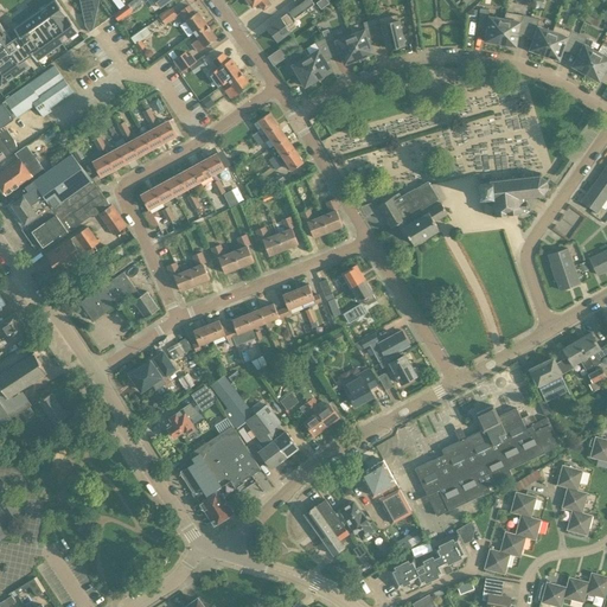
[(0,85),(0,87),(1,87),(7,82),(24,71),(30,66),(30,65),(25,58),(32,53),(37,61),(38,61),(45,55),(70,37),(77,32),(78,32),(56,0),(52,0),(46,5),(39,11),(14,29),(19,36),(12,40),(0,23),(0,85)]
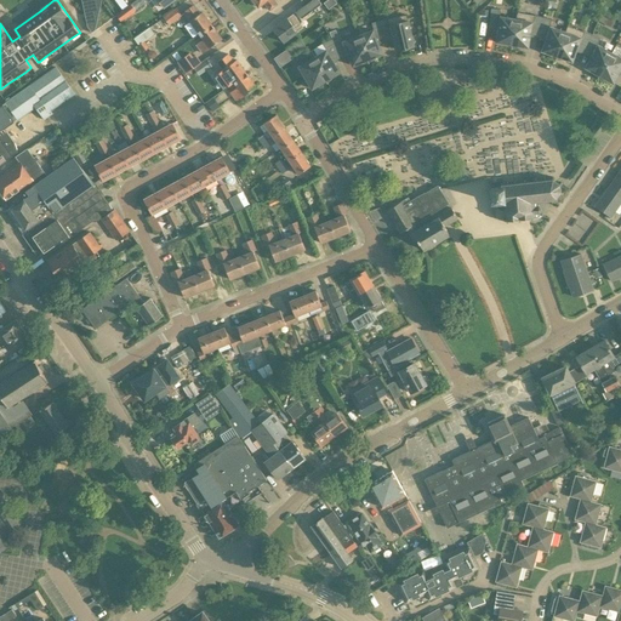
[(81,0),(87,27),(91,33),(95,30),(101,0),(81,0)]
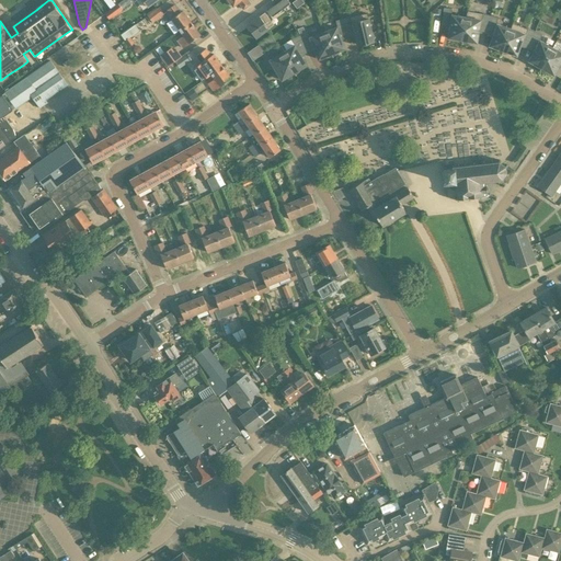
[(250,4),(247,0),(227,0),(232,7),(238,2),(243,10),(250,4)]
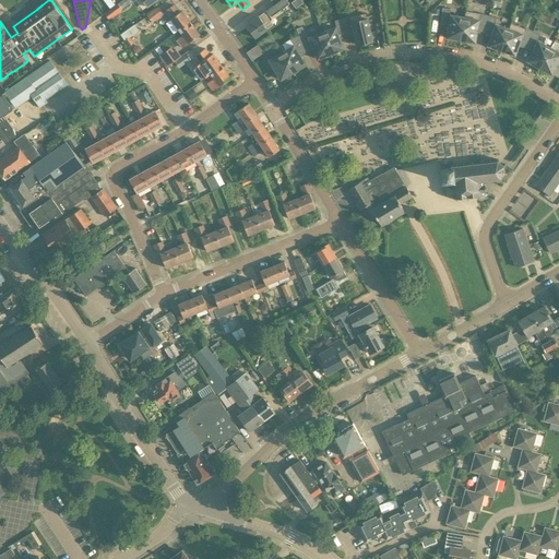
[(271,18),(285,7),(289,3),(286,0),(280,0),(274,4),(265,11),(271,18)]
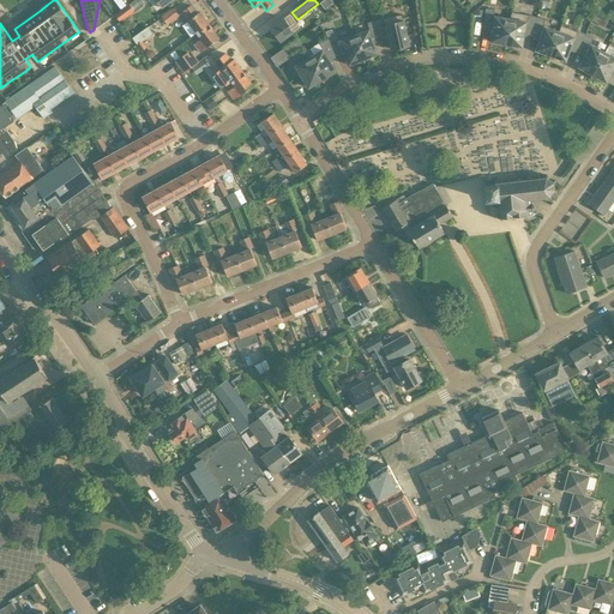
[(128,5),(116,14),(121,20),(133,11),(128,5)]
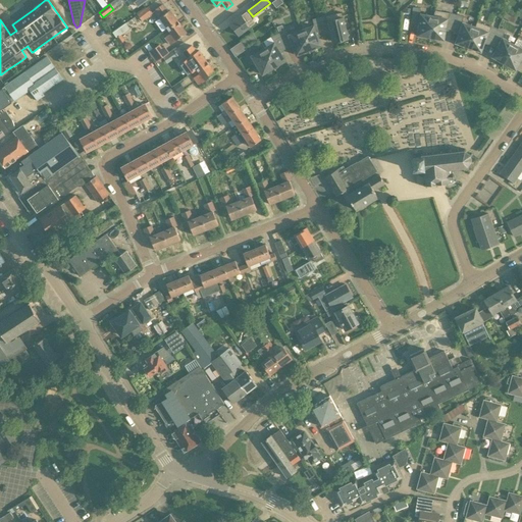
[(167,30),(177,21),(169,10),(168,11),(163,4),(154,10),(167,30)]
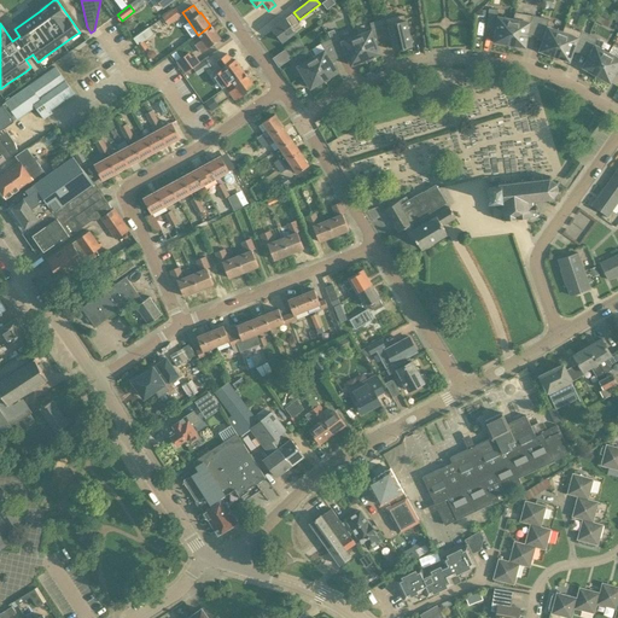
[(180,16),(175,9),(163,18),(168,24),(180,16)]
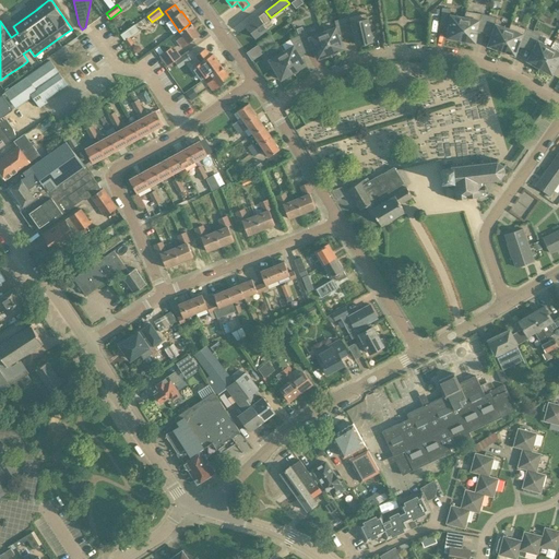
[(453,40),(461,43),(464,18),(450,15),(450,9),(442,9),(441,24),(449,24),(447,38),(453,39),(453,40)]
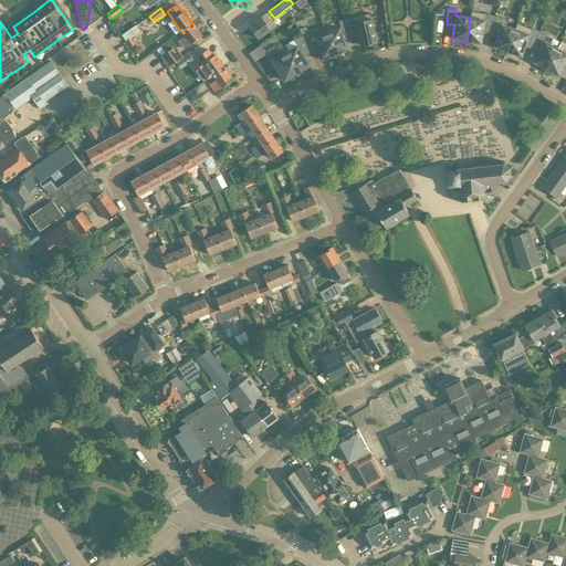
[(258,39),(271,30),(276,25),(268,12),(249,27),(258,39)]
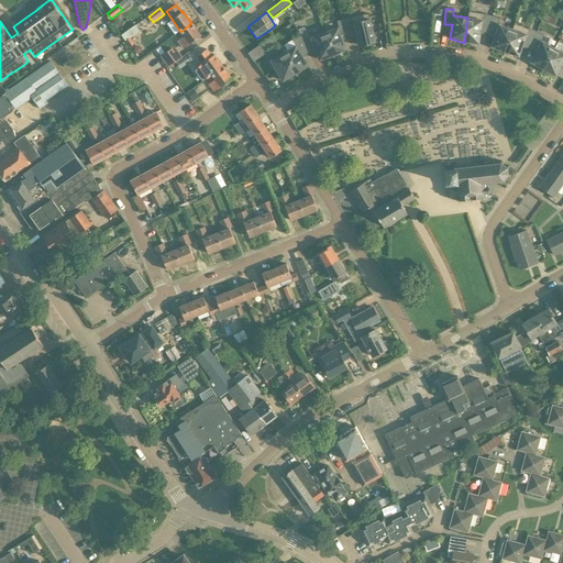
[(468,12),(467,18),(464,43),(471,43),(471,42),(478,43),(481,30),(488,31),(492,17),(485,14),(484,15),(468,12)]
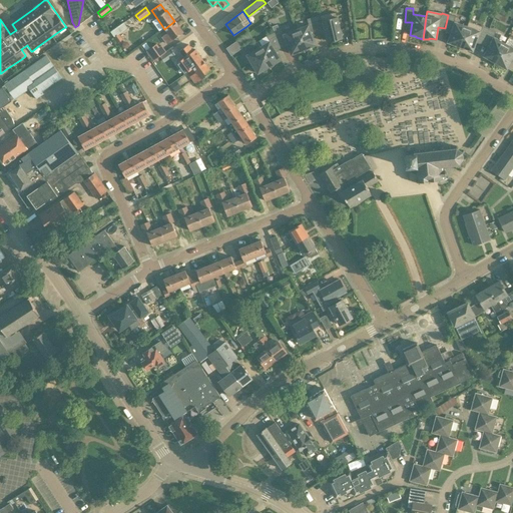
[(497,11),(495,17),(505,23),(508,17),(497,11)]
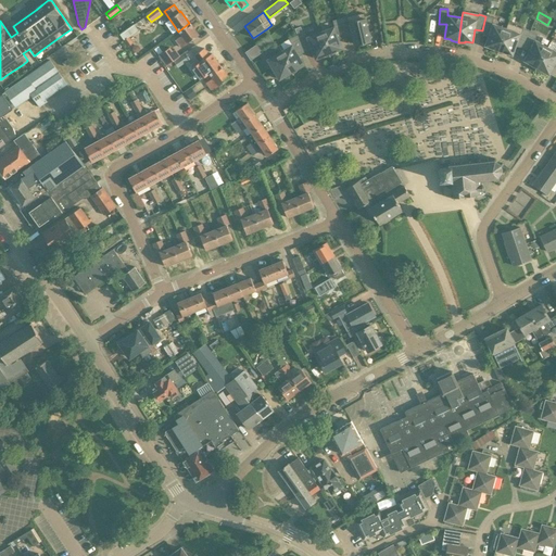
[(340,19),(344,34),(351,32),(354,45),(358,43),(359,46),(363,46),(366,43),(366,42),(370,41),(364,14),(348,17),(348,16),(340,19)]
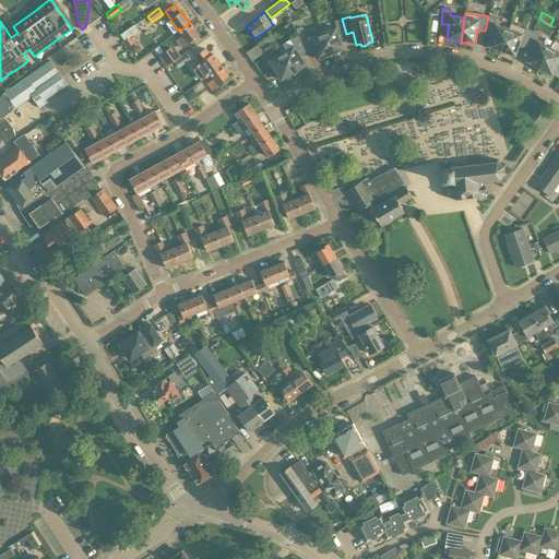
[(496,19),(488,16),(485,31),(492,33),(488,46),(495,49),(494,49),(500,54),(501,51),(509,30),(495,24),(496,19)]
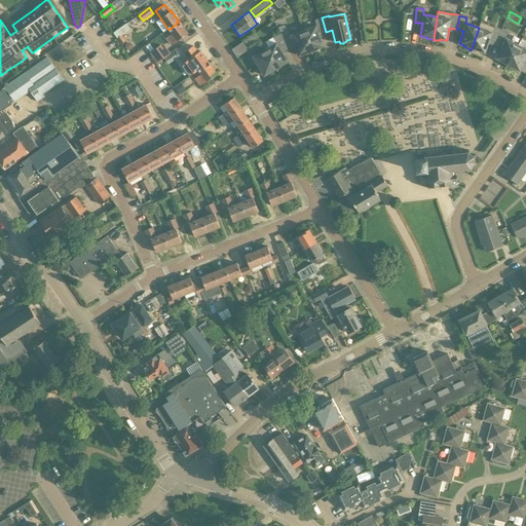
[(316,26),(303,31),(311,53),(317,49),(317,48),(324,46),(318,34),(326,32),(322,17),(314,20),(316,26)]
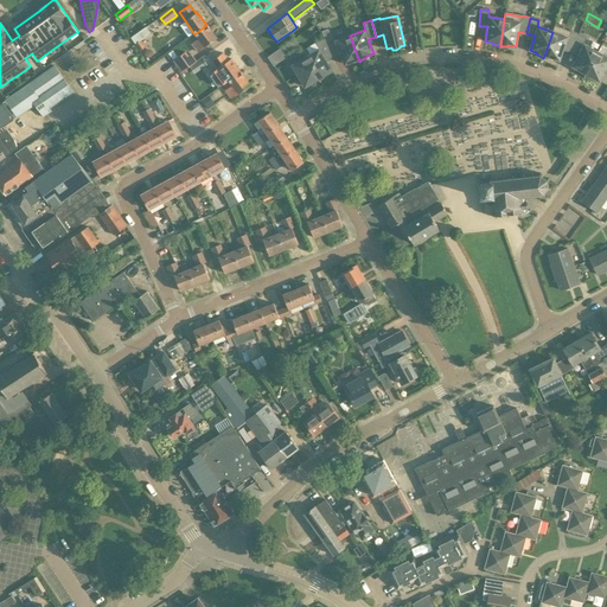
[(216,39),(206,25),(195,34),(198,39),(191,44),(197,52),(216,39)]
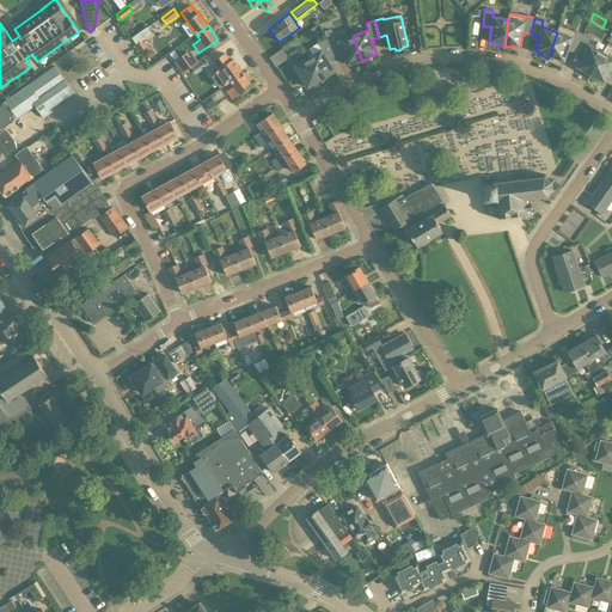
[(147,26),(132,38),(136,44),(142,41),(152,34),(147,26)]
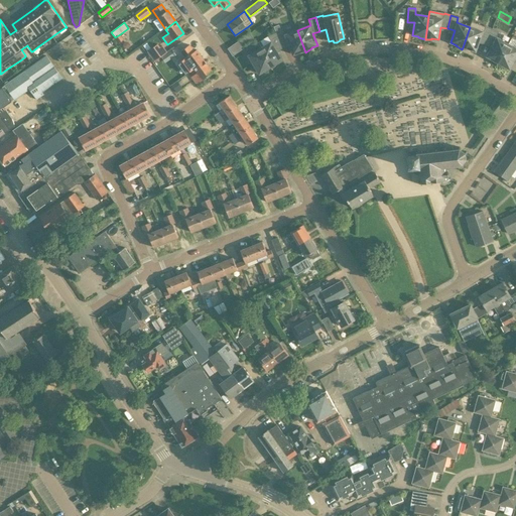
[(472,22),(470,27),(463,47),(462,49),(469,50),(469,49),(475,51),(480,39),(486,42),(492,29),(485,26),(485,27),(472,22)]
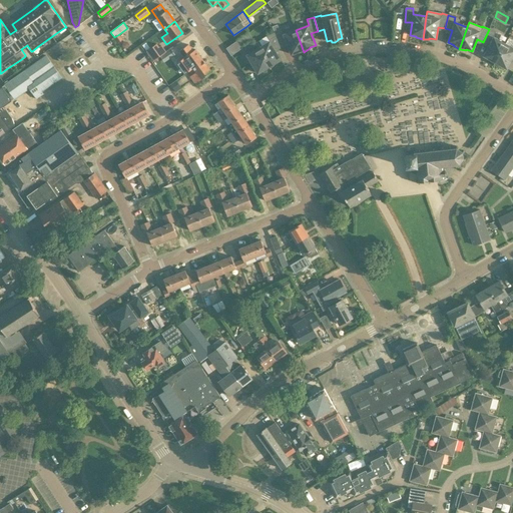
[(495,32),(489,29),(483,42),(490,45),(483,56),(489,59),(489,60),(494,65),(505,44),(493,37),(495,32)]
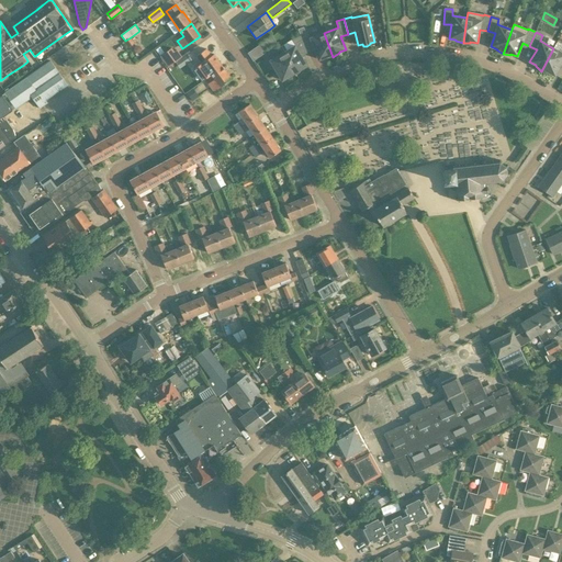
[(306,33),(300,36),(306,51),(313,46),(318,60),(325,57),(326,58),(333,57),(324,33),(310,38),(306,33)]
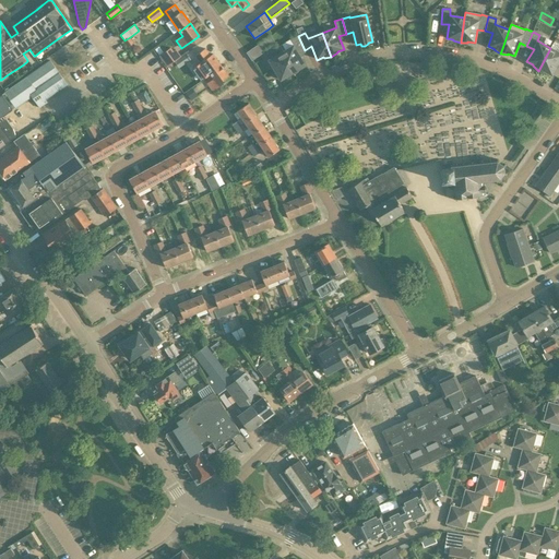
[(262,51),(274,43),(270,36),(258,45),(262,51)]
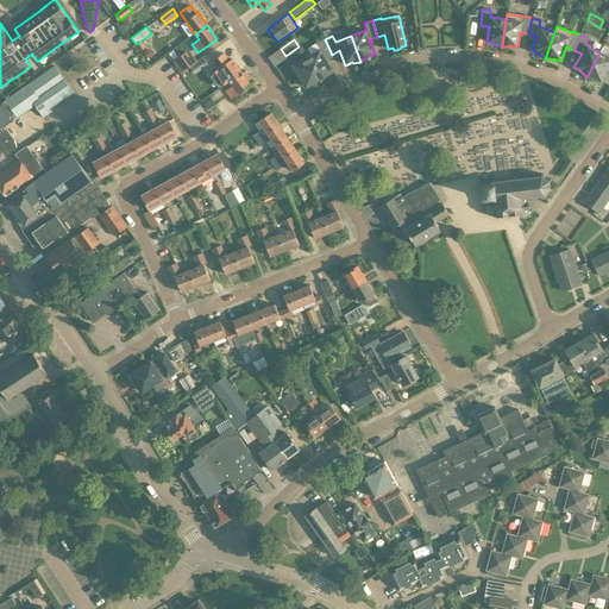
[(320,49),(306,58),(319,80),(320,82),(326,76),(326,75),(332,71),(325,58),(332,55),(325,39),(316,43),(320,49)]
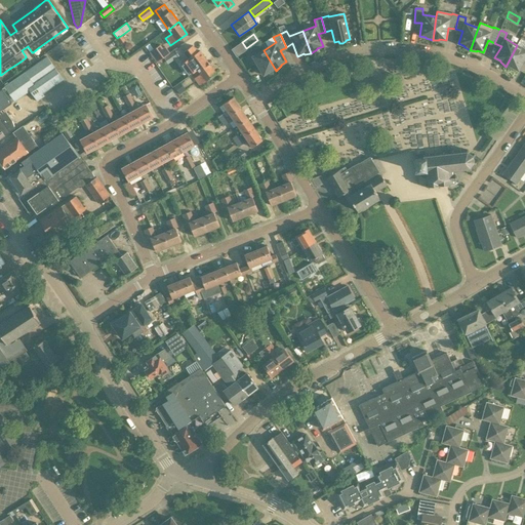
[(122,35),(117,38),(121,44),(126,40),(122,35)]
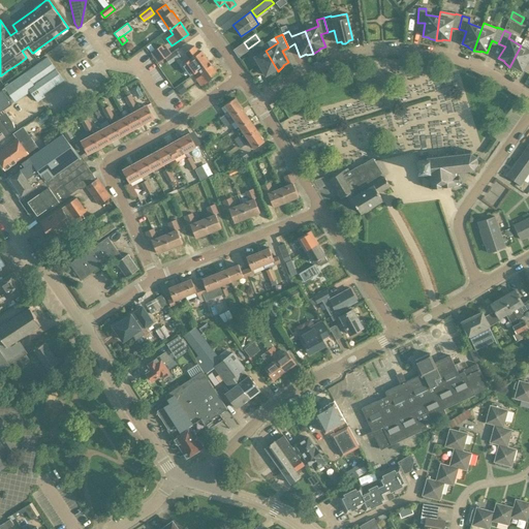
[(161,45),(156,49),(163,59),(172,54),(166,47),(164,49),(161,45)]
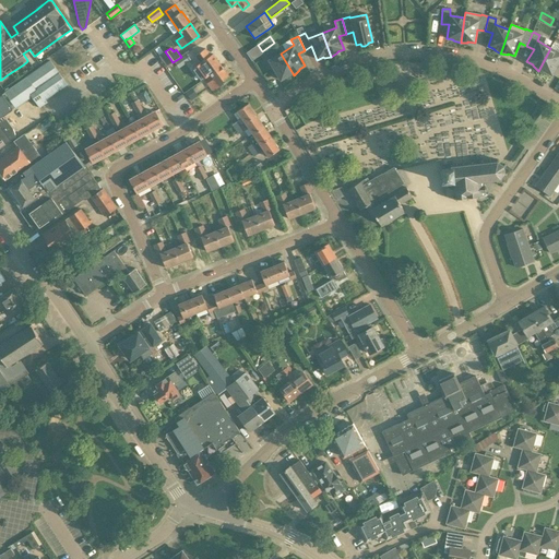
[(210,74),(221,67),(212,54),(211,55),(206,48),(199,52),(204,60),(201,61),(210,74)]
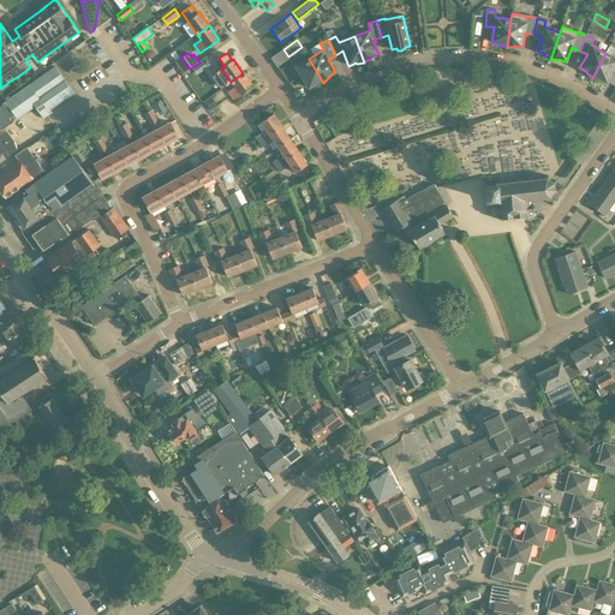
[(614,58),(605,53),(592,78),(599,79),(601,79),(607,83),(614,70),(614,69),(614,58)]
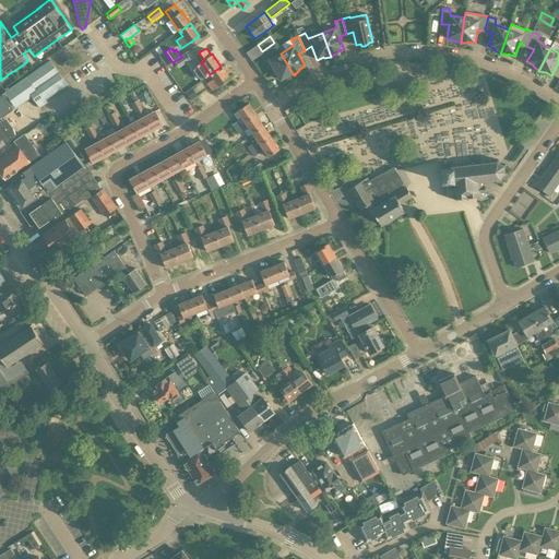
[(179,68),(191,59),(187,54),(175,61),(179,68)]
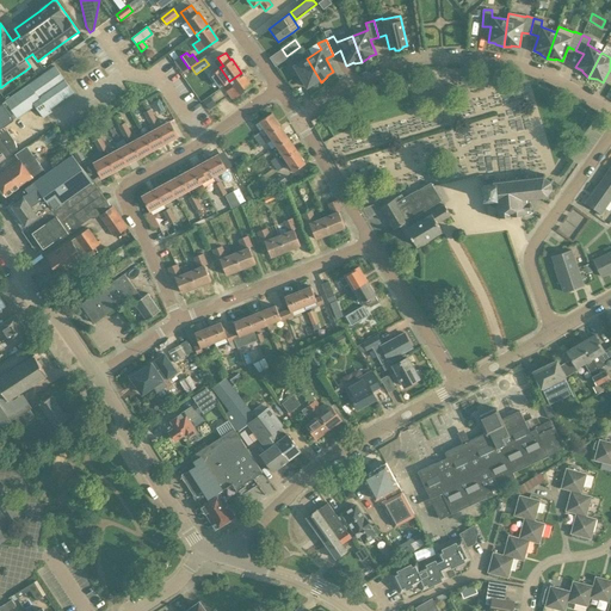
[(314,85),(321,82),(320,80),(307,59),(294,66),(307,88),(313,84),(314,85)]
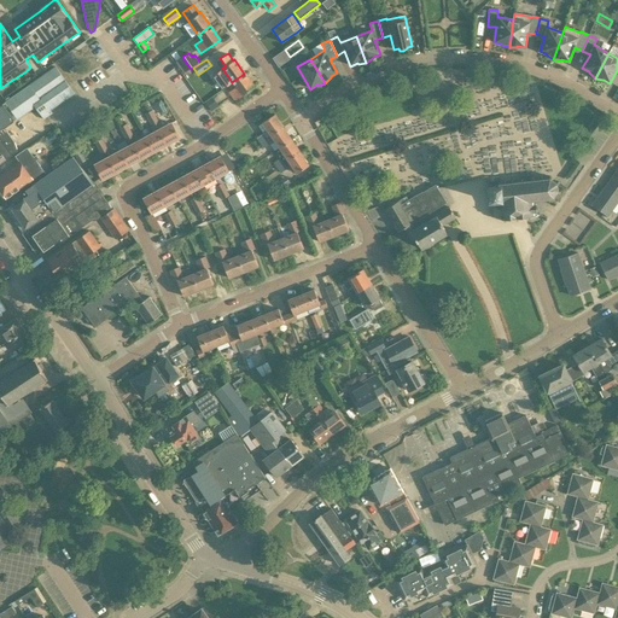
[(6,103),(17,120),(35,106),(45,120),(52,115),(51,111),(74,94),(54,68),(6,103)]
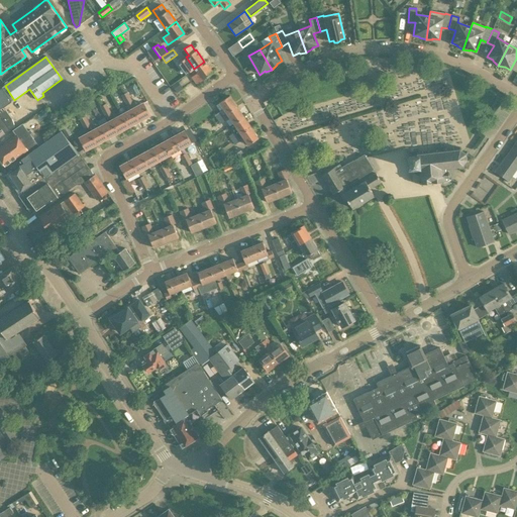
[(212,73),(204,62),(194,69),(197,73),(191,77),(197,84),(212,73)]
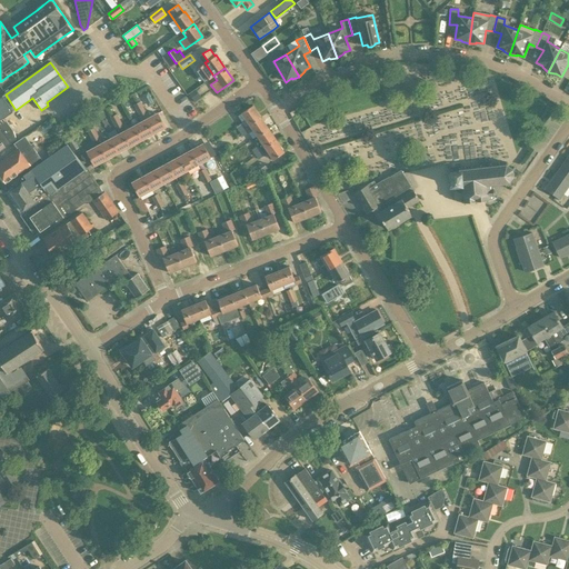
[(195,89),(189,93),(195,102),(201,98),(195,89)]
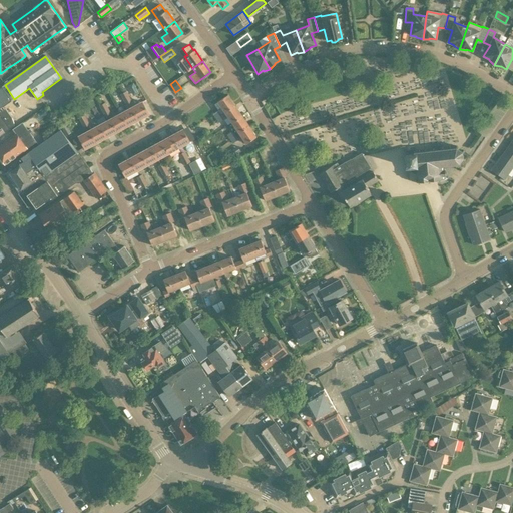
[(0,88),(0,108),(14,99),(5,85),(0,88)]
